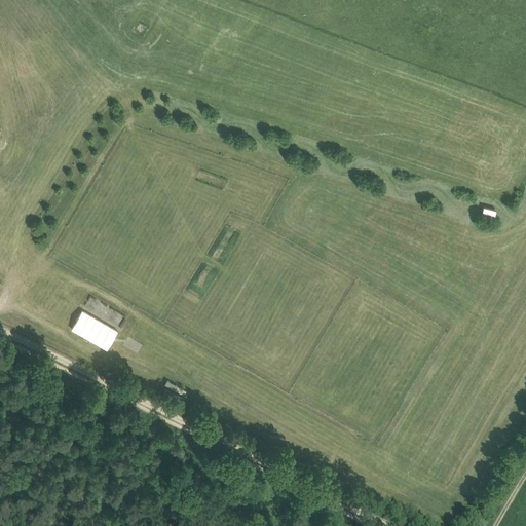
[(92,105),(99,97),(89,89),(83,99),(92,105)]
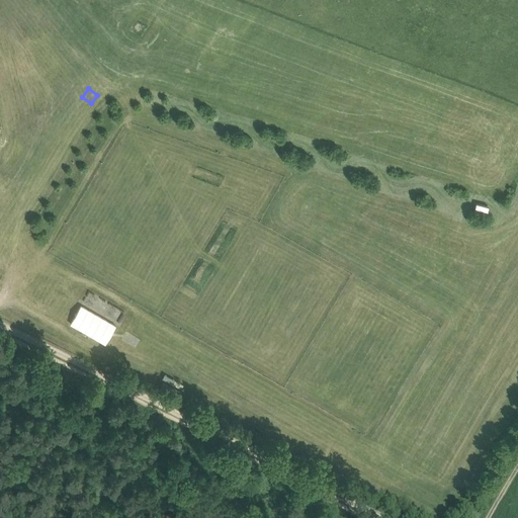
[(134,164),(140,156),(124,143),(117,151),(134,164)]
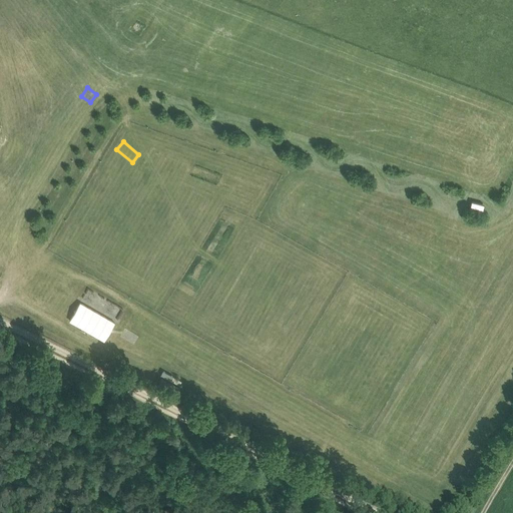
[(105,165),(99,174),(116,184),(122,175),(105,165)]
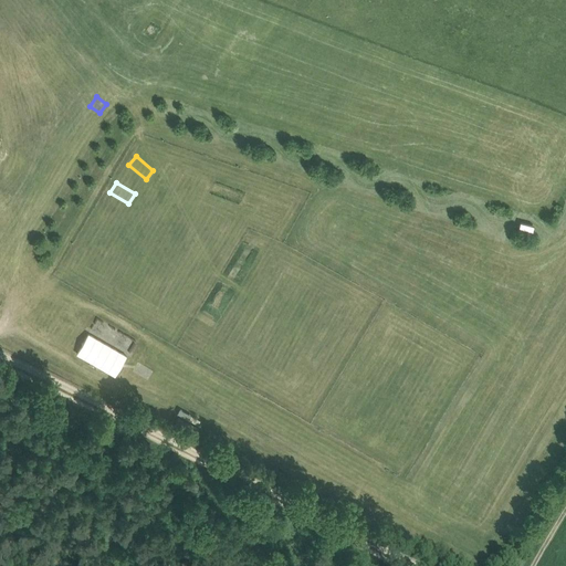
[(94,220),(90,231),(111,240),(115,229),(94,220)]
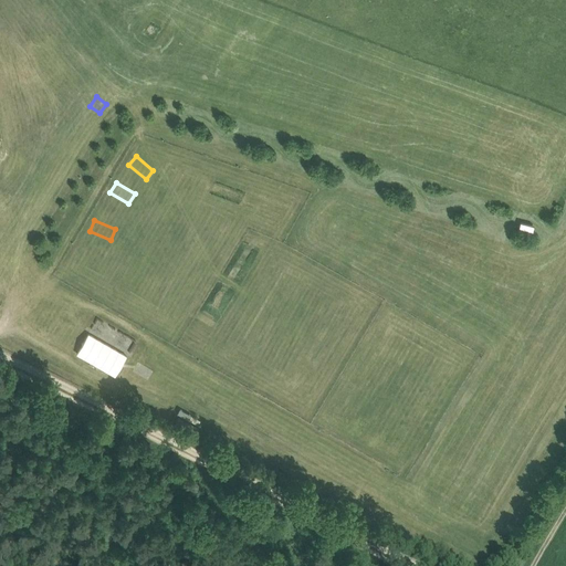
[(83,244),(77,254),(96,264),(102,255),(83,244)]
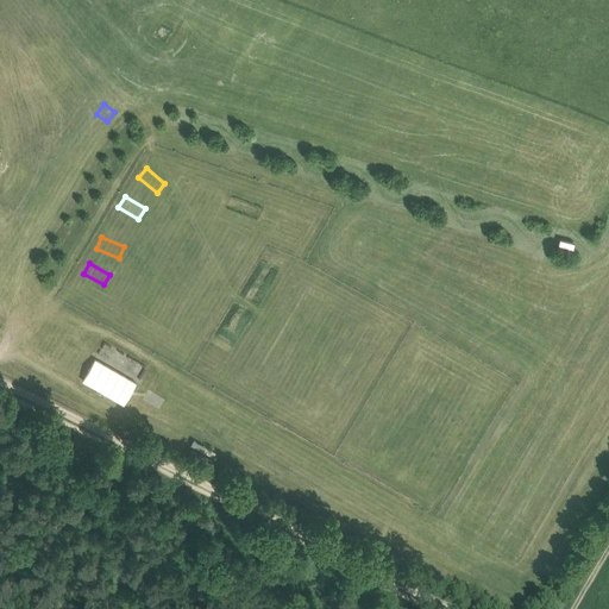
[(296,267),(286,287),(295,293),(307,272),(296,267)]
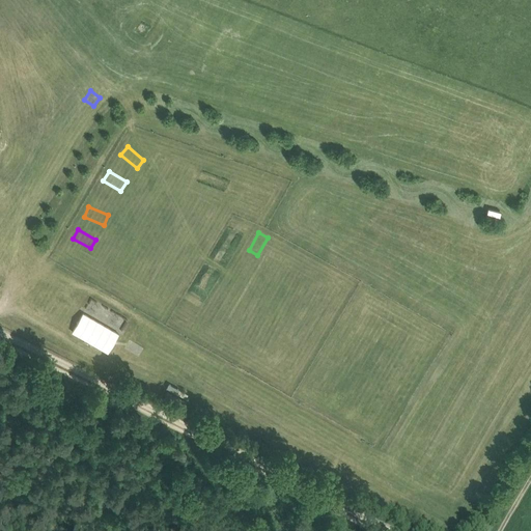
[(297,276),(305,281),(315,264),(306,259),(297,276)]
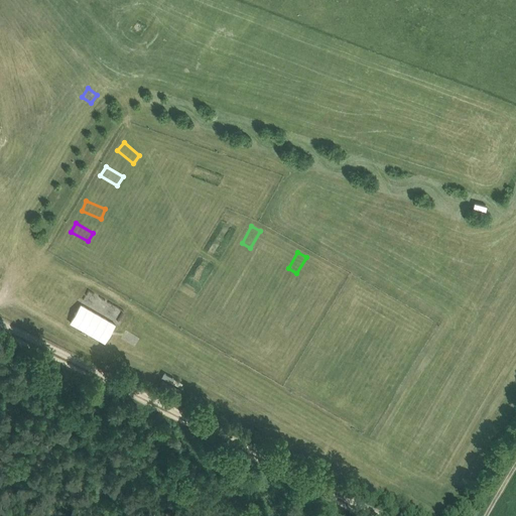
[(317,264),(309,282),(318,285),(327,268),(317,264)]
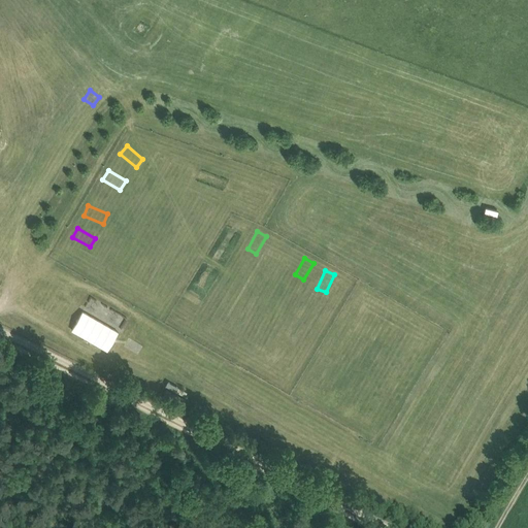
[(373,295),(366,314),(376,317),(383,298),(373,295)]
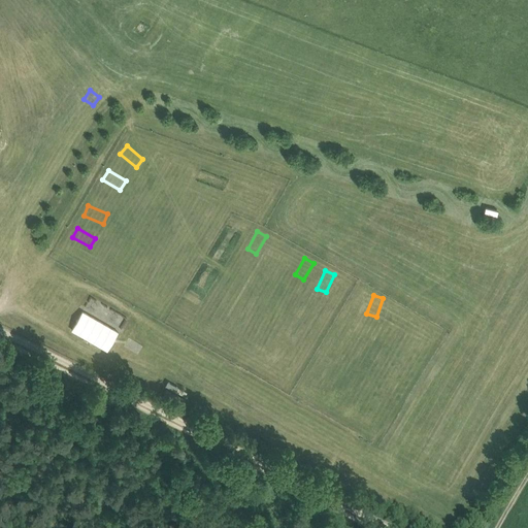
[(403,310),(395,329),(404,332),(413,314),(403,310)]
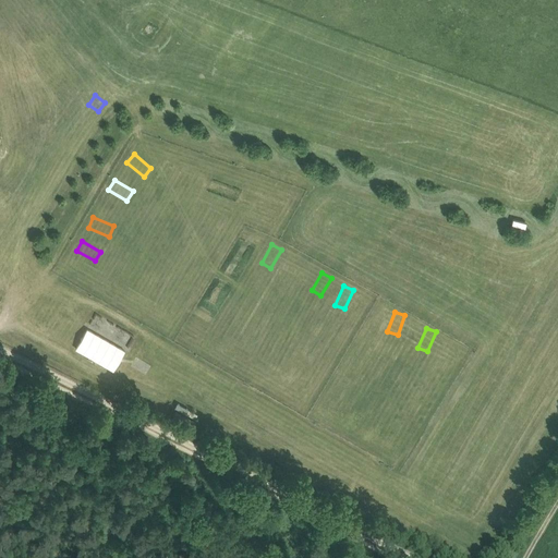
[(121,360),(125,351),(86,329),(75,349),(114,371),(119,362),(121,360)]
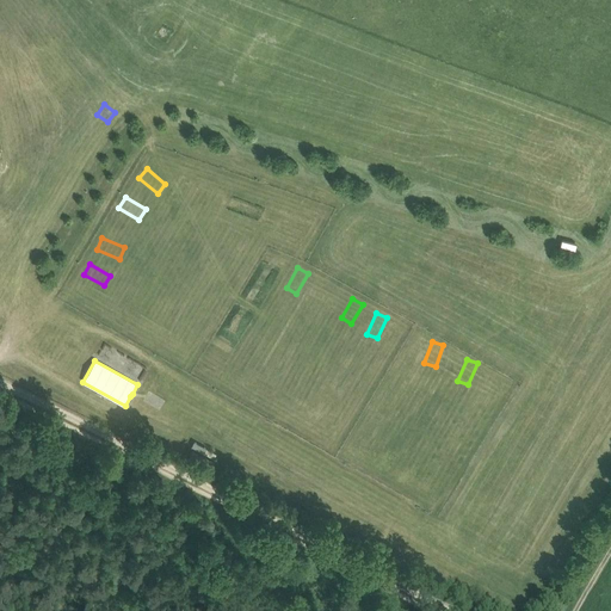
[(295,396),(287,418),(296,421),(306,401),(295,396)]
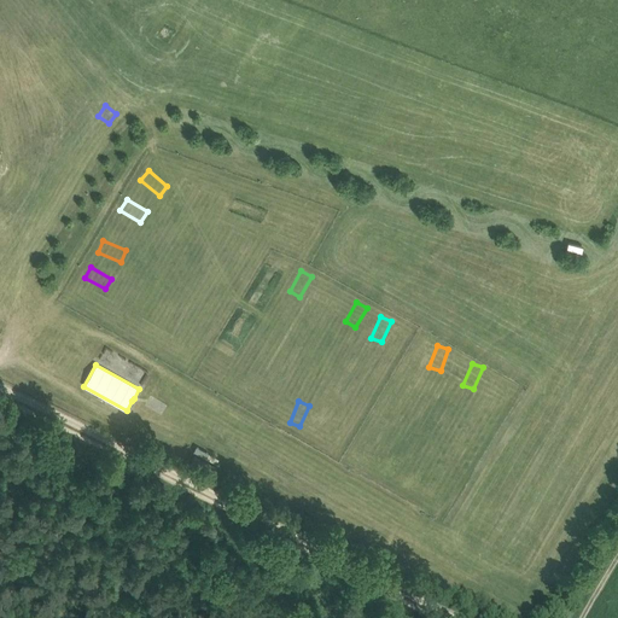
[(312,435),(322,442),(334,421),(324,415),(312,435)]
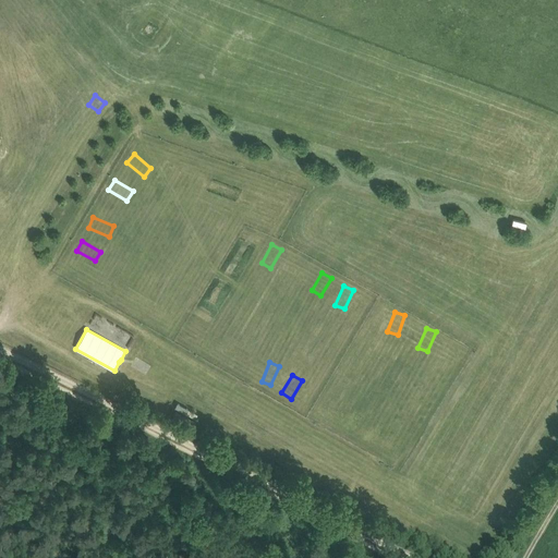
[(346,428),(354,409),(346,404),(336,424),(346,428)]
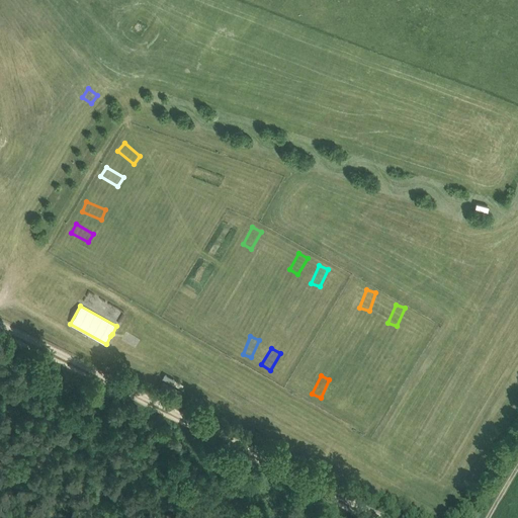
[(343,409),(351,391),(342,386),(334,405),(343,409)]
